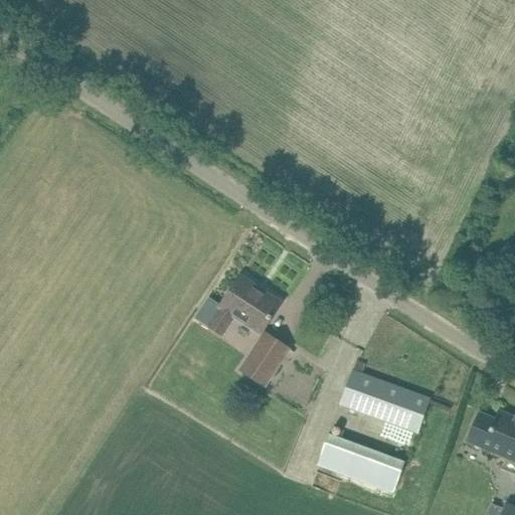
[(260,335),(281,303),(240,277),(221,306),(208,298),(195,318),(220,334),(232,316),(260,335)]
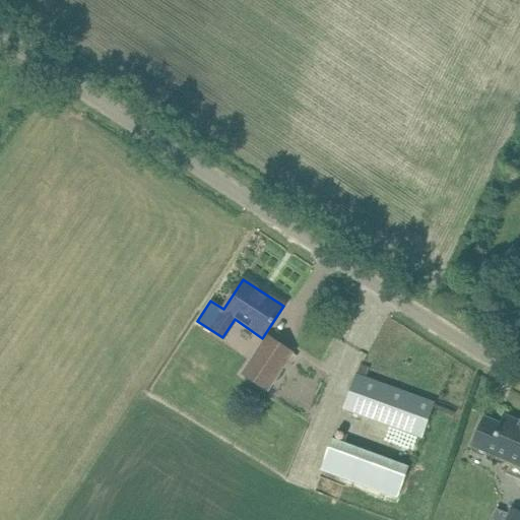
[(286,360),(293,364),(297,356),(268,337),(242,377),(265,392),(286,360)]
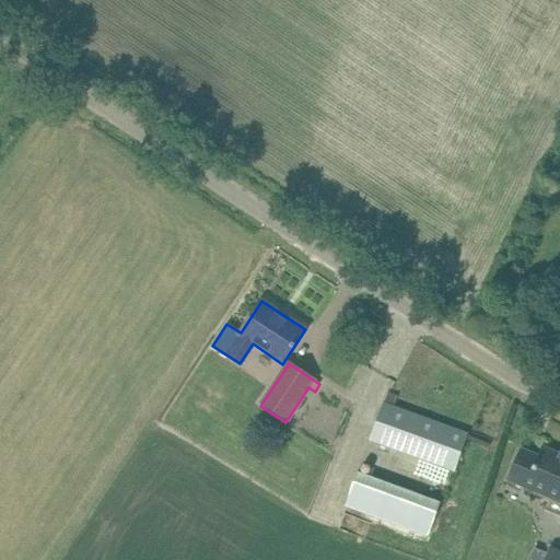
[(468,434),(383,403),(370,440),(455,471),(468,434)]
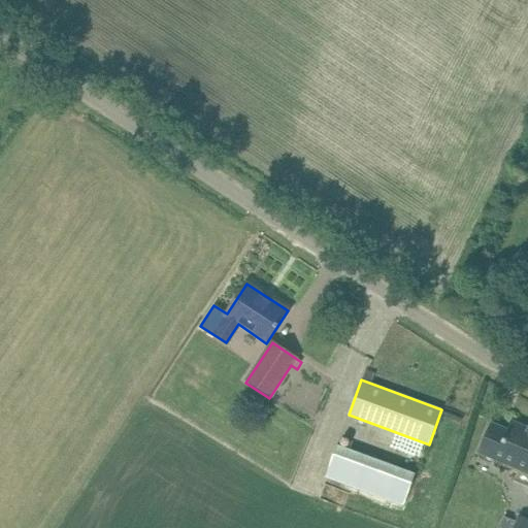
[(479,453),(527,473),(527,427),(512,421),(507,430),(491,423),(479,453)]
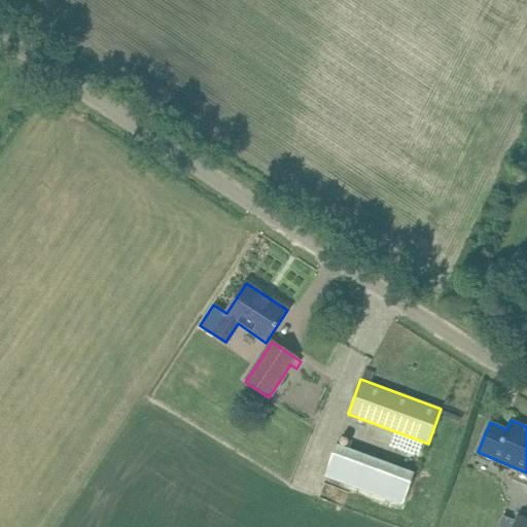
[(337,443),(324,477),(403,506),(416,472),(337,443)]
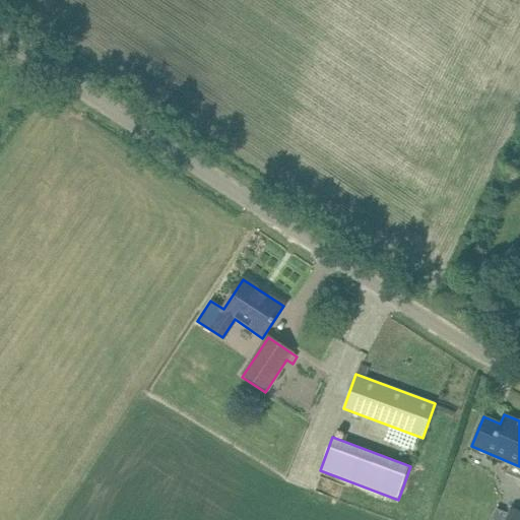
[(519,519),(519,511),(512,508),(506,519),(519,519)]
